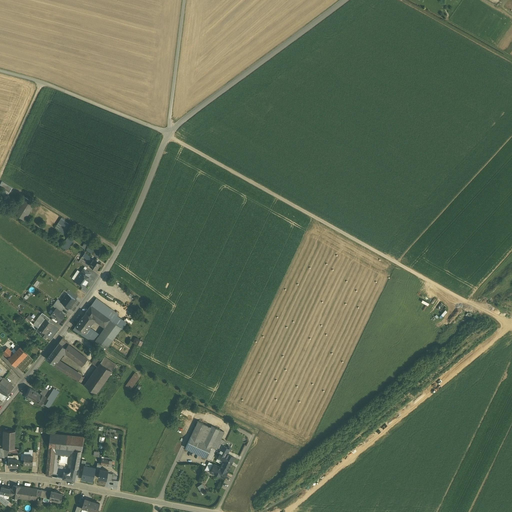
[(0,184),(0,185),(9,192),(12,189),(2,182),(0,184)]
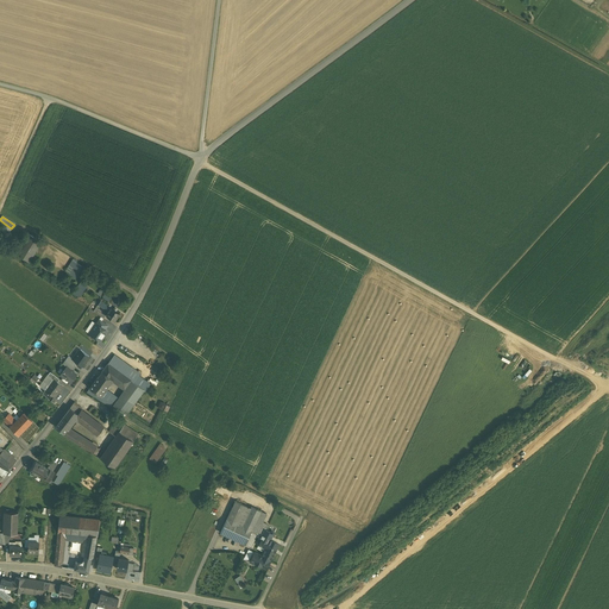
[(30,234),(17,255),(29,263),(42,243),(30,234)]
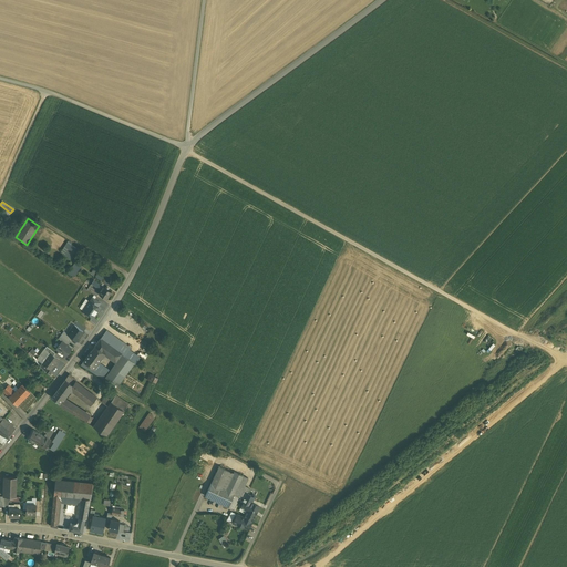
[(72,243),(68,240),(60,253),(64,255),(72,243)]
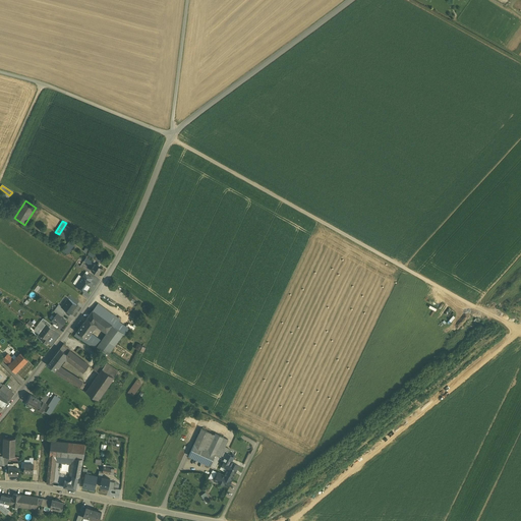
[(71,229),(65,225),(59,234),(65,238),(71,229)]
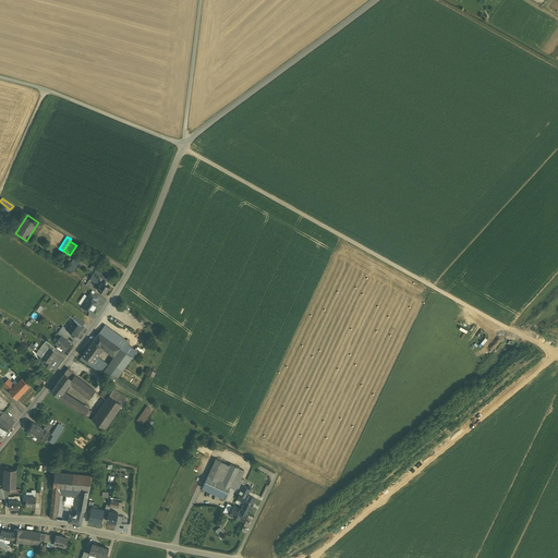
[(79,263),(74,258),(68,268),(72,271),(79,263)]
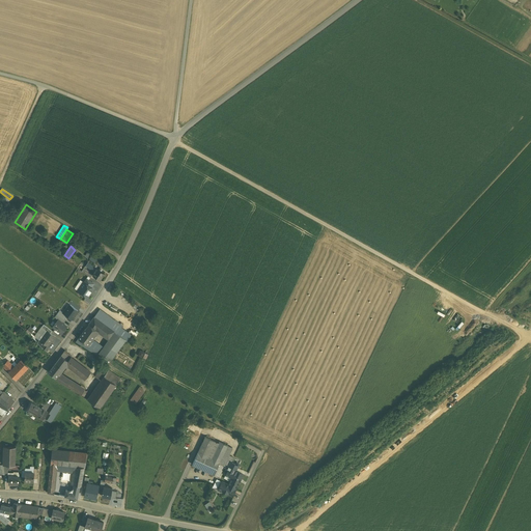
[(94,253),(90,259),(95,262),(100,256),(94,253)]
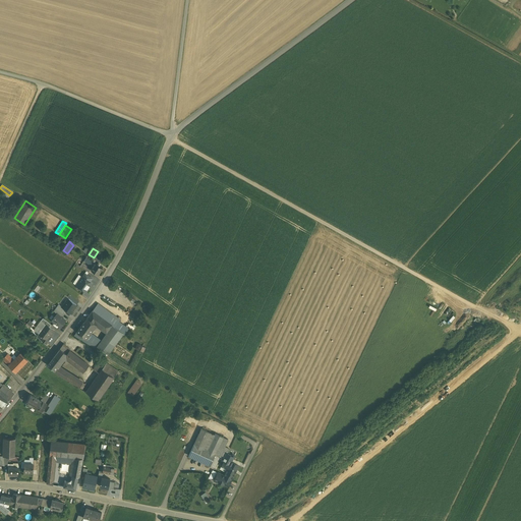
[(94,266),(91,269),(91,270),(98,275),(103,268),(95,263),(94,266)]
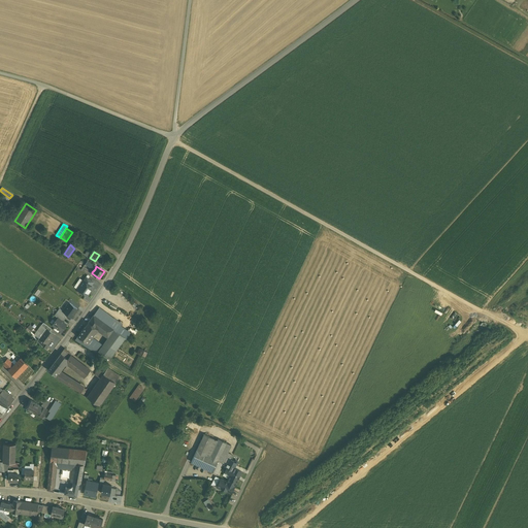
[(94,282),(86,276),(84,281),(91,286),(94,282)]
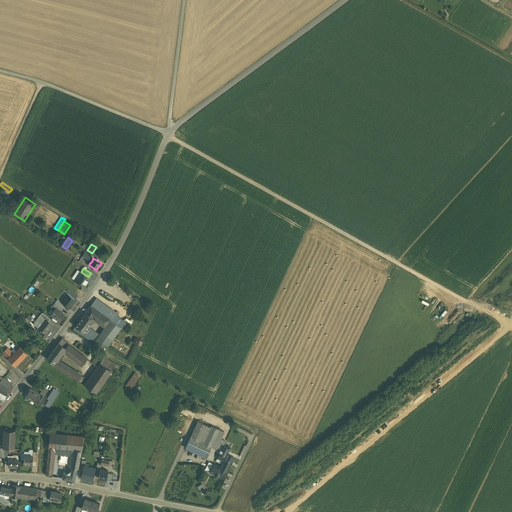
[(88,277),(81,272),(75,280),(76,281),(76,282),(76,283),(77,284),(78,284),(79,283),(84,287),(90,278),(88,277)]
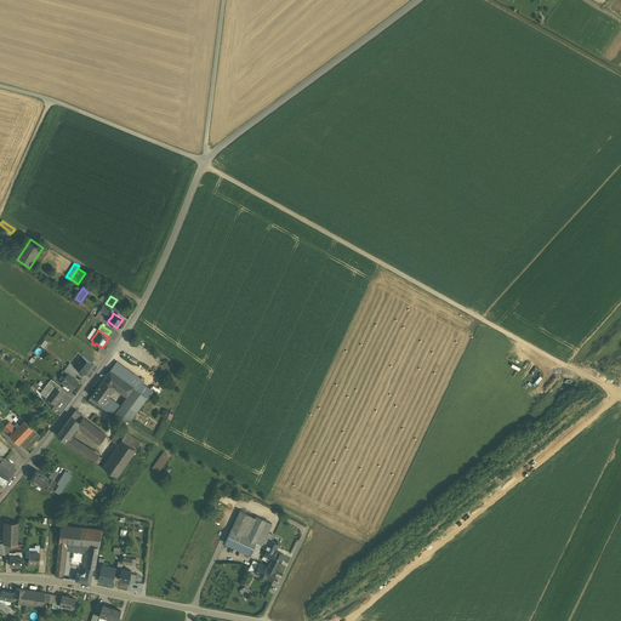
[(79,370),(85,374),(92,364),(81,355),(74,366),(79,370)]
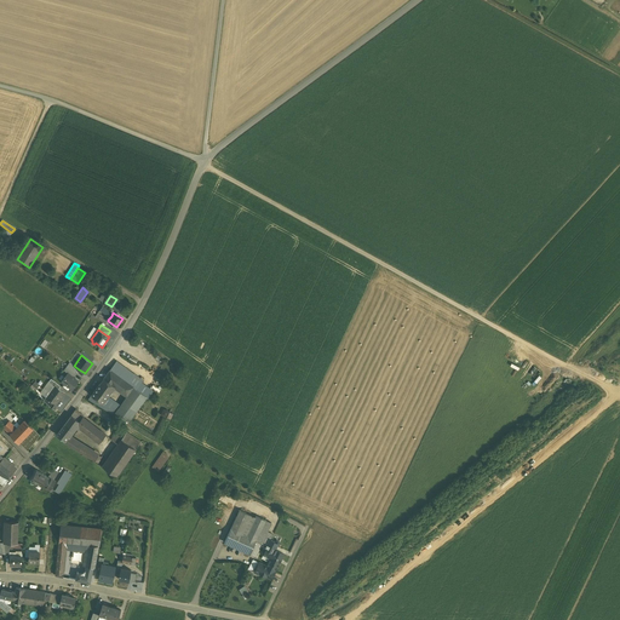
[(143,380),(116,361),(110,369),(104,378),(114,386),(127,395),(133,386),(137,389),(141,384),(143,380)]
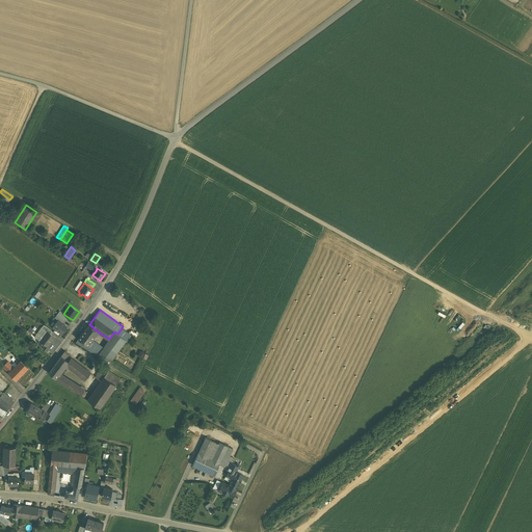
[(57,315),(64,320),(68,317),(63,314),(60,311),(57,315)]
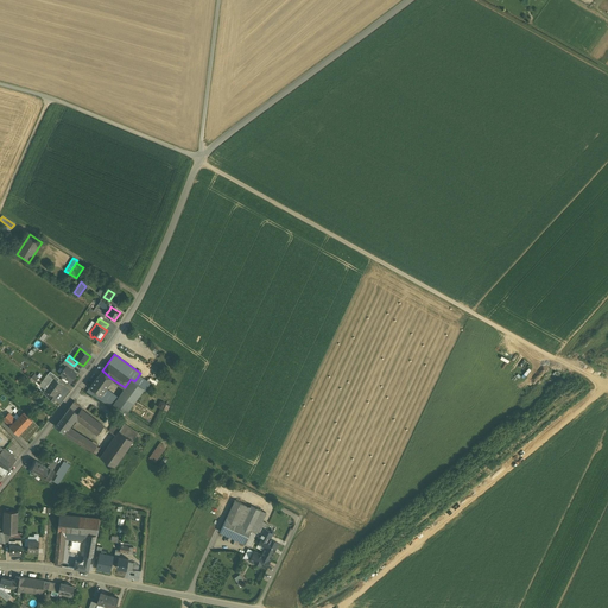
[(67,366),(71,369),(74,366),(65,360),(63,363),(67,366)]
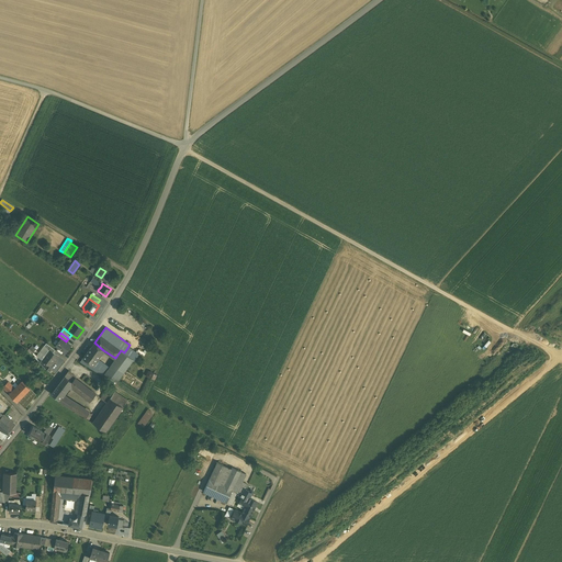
[(62,338),(56,346),(65,353),(71,346),(66,341),(62,338)]
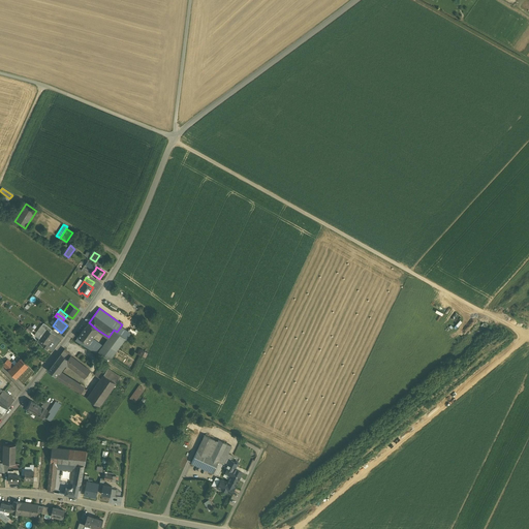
[(97,330),(89,322),(78,337),(87,343),(91,338),(97,330)]
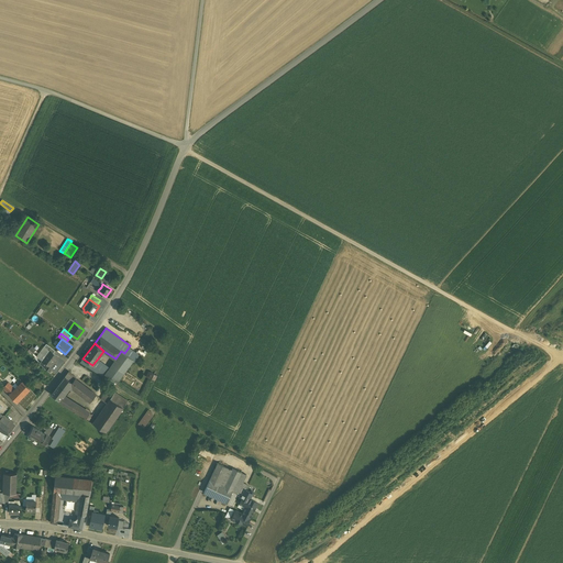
[(55,351),(46,344),(44,346),(50,351),(53,353),(55,351)]
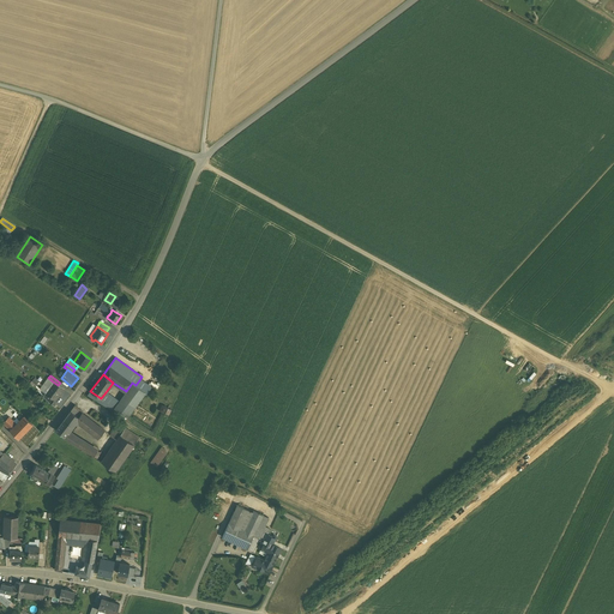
[(148,387),(139,380),(136,385),(145,392),(148,387)]
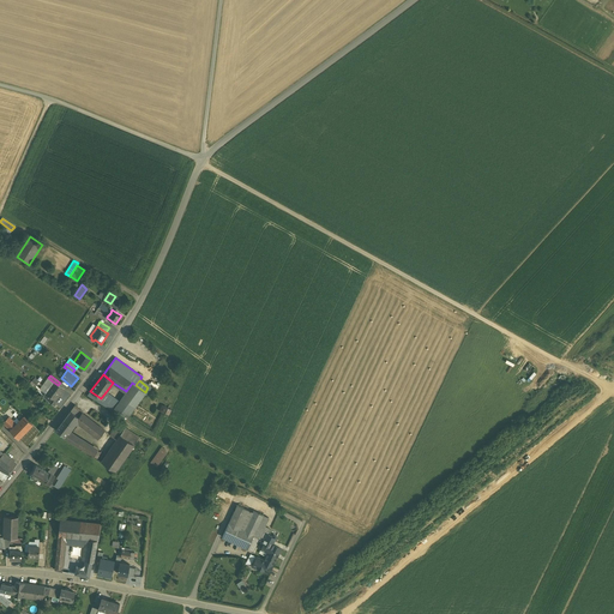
[(54,383),(46,393),(55,401),(64,390),(58,385),(54,383)]
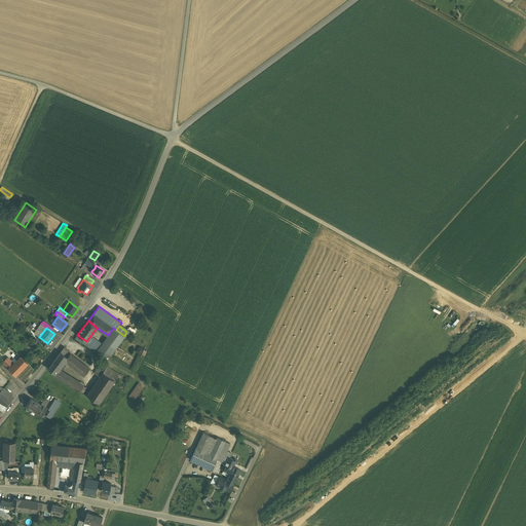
[(103,344),(99,350),(103,353),(109,358),(124,337),(124,336),(116,330),(113,328),(108,335),(109,336),(103,344)]
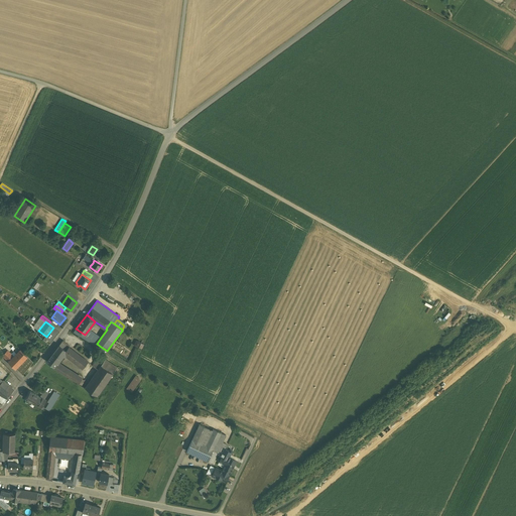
[(85,335),(76,329),(74,333),(83,338),(85,335)]
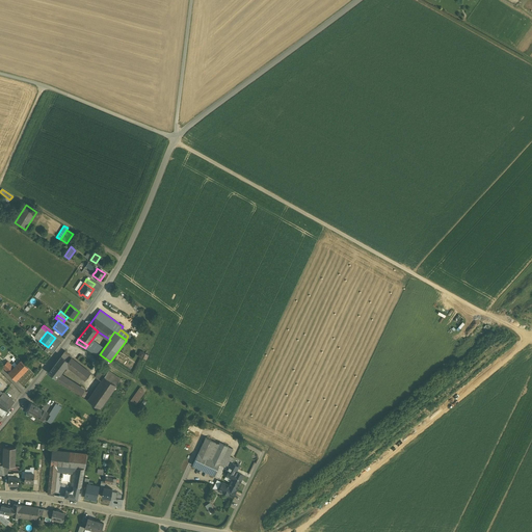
[(104,348),(91,340),(87,345),(85,348),(98,356),(100,354),(104,348)]
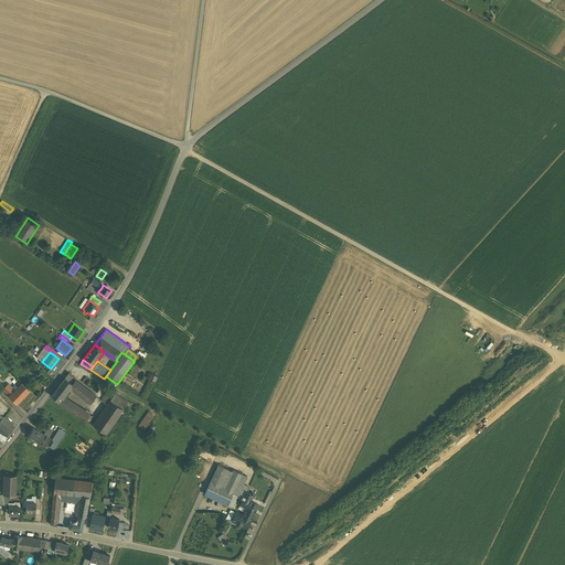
[(65,377),(54,392),(63,397),(70,387),(73,383),(70,381),(65,377)]
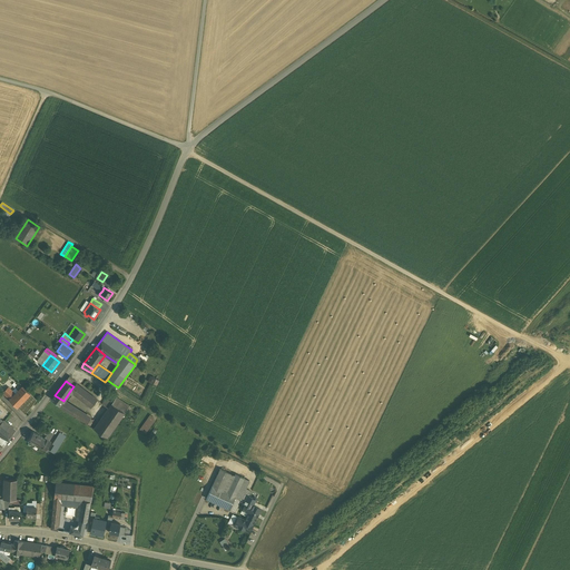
[(96,389),(85,381),(81,385),(92,393),(96,389)]
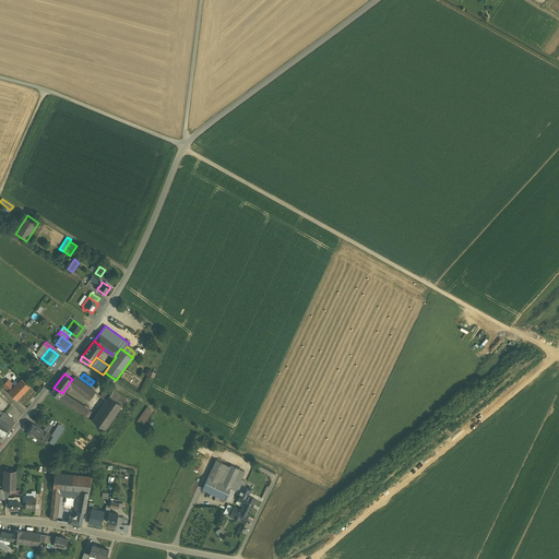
[(74,376),(72,379),(69,383),(88,399),(95,391),(74,376)]
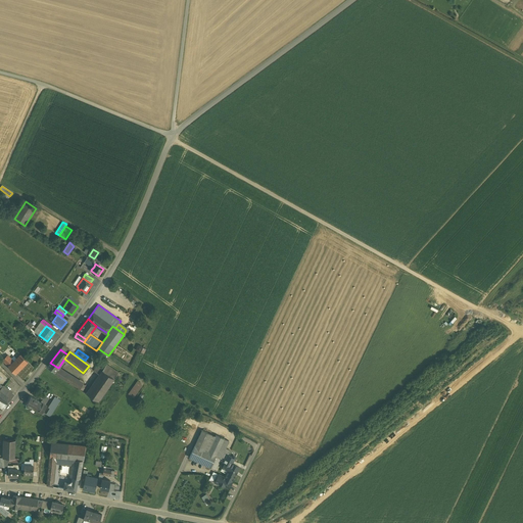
[(19,353),(12,360),(8,355),(3,361),(16,373),(28,362),(19,353)]
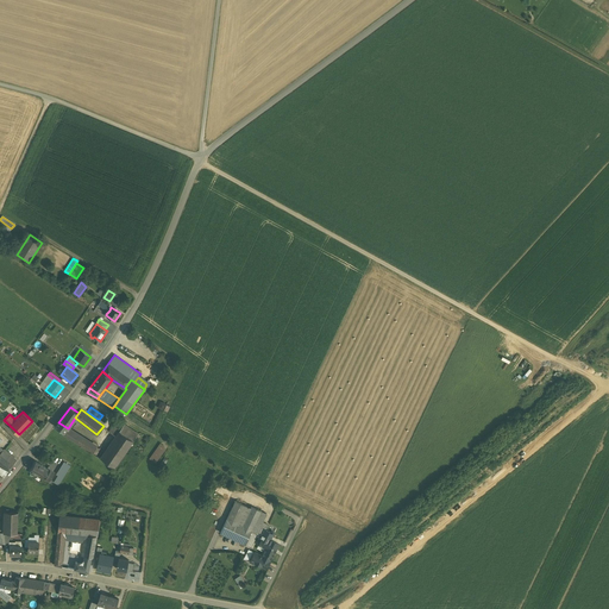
[(58,422),(55,427),(63,432),(62,434),(93,453),(96,446),(68,428),(58,422)]
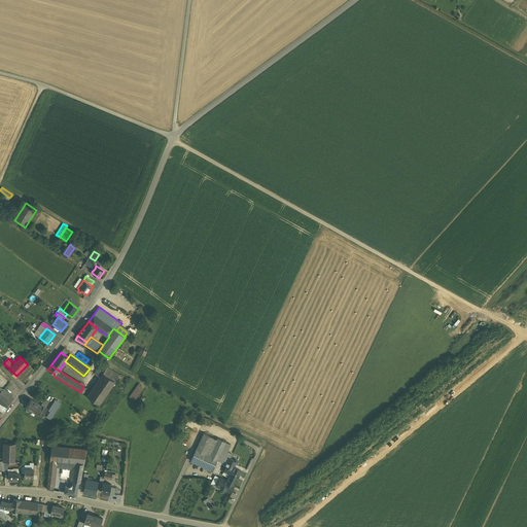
[(119,376),(107,366),(103,373),(115,381),(119,376)]
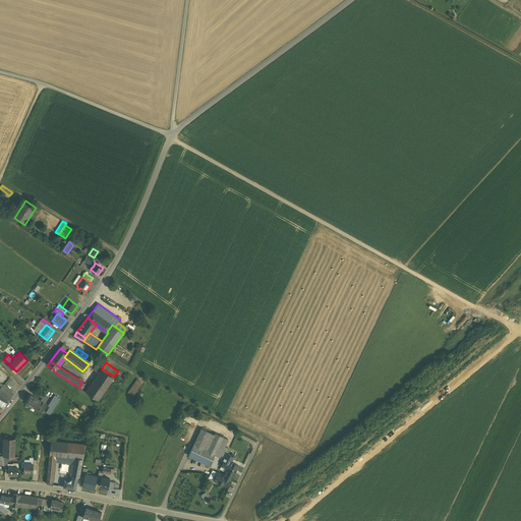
[(114,377),(102,368),(85,392),(99,399),(114,377)]
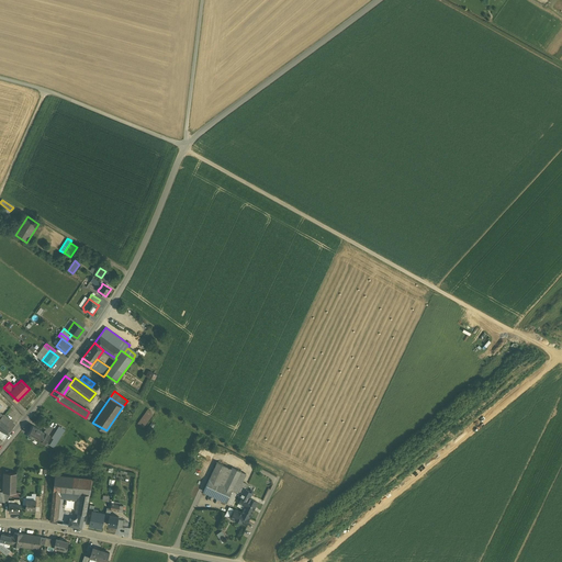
[(148,409),(138,423),(143,426),(153,413),(148,409)]
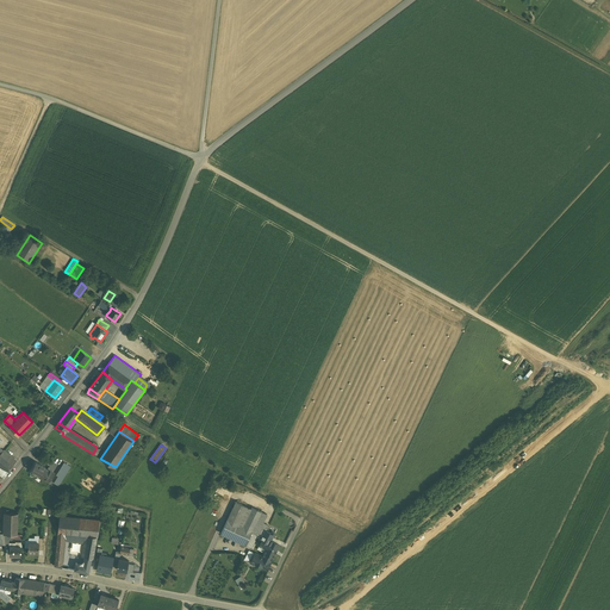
[(17,461),(4,450),(0,454),(13,465),(17,461)]
